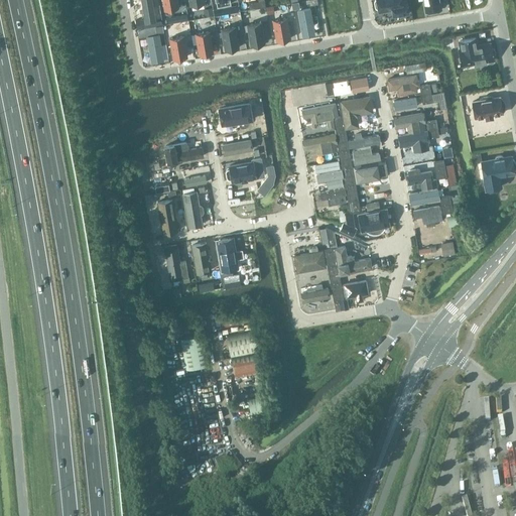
[(141,0),(145,23),(155,21),(153,6),(151,0),(141,0)]
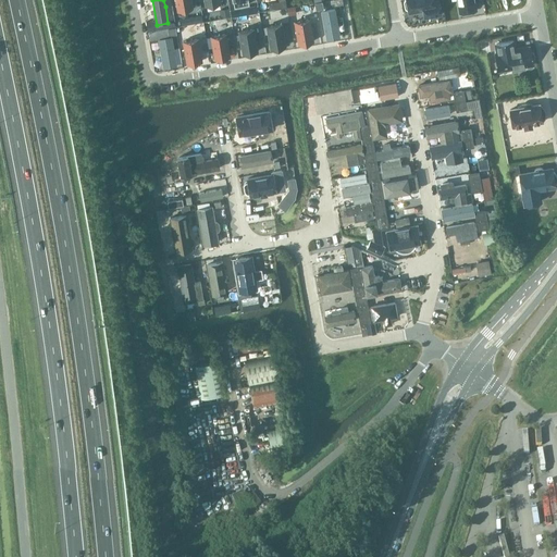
[(175,0),(177,11),(193,8),(190,0),(175,0)]
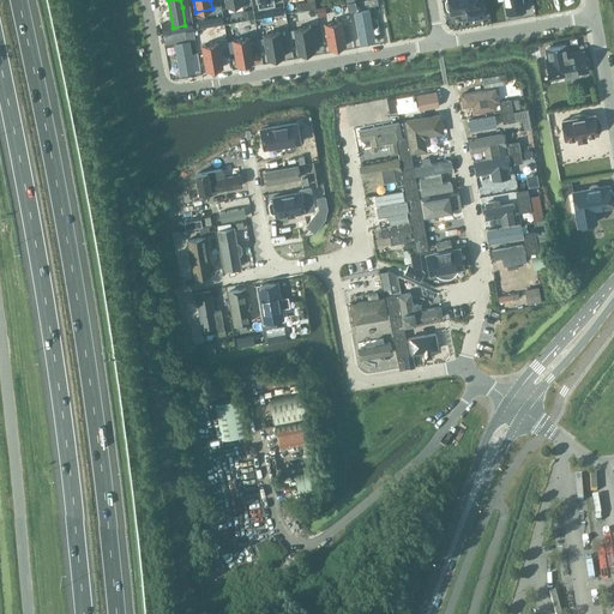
[(450,11),(451,13),(467,11),(468,19),(487,16),(483,1),(477,2),(477,0),(446,0),(445,1),(446,8),(447,10),(450,11)]
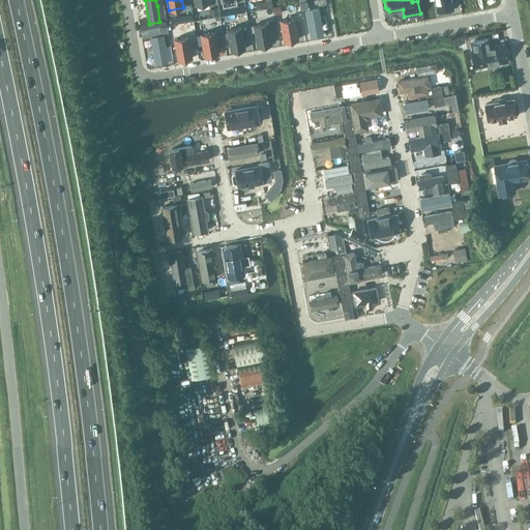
[(442,13),(448,12),(449,11),(450,9),(453,9),(451,0),(434,0),(437,11),(440,11),(441,12),(442,13)]
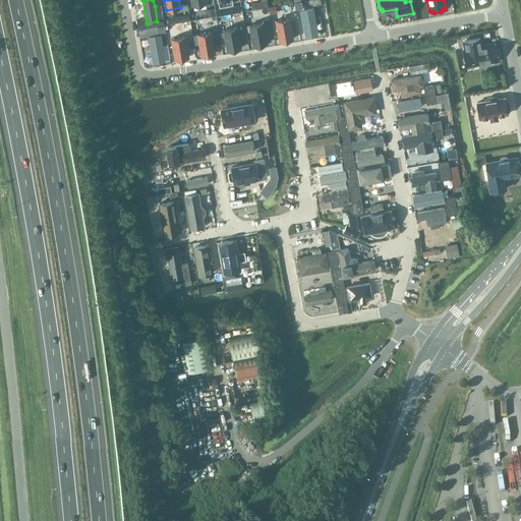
[(276,6),(268,7),(270,15),(277,13),(276,6)]
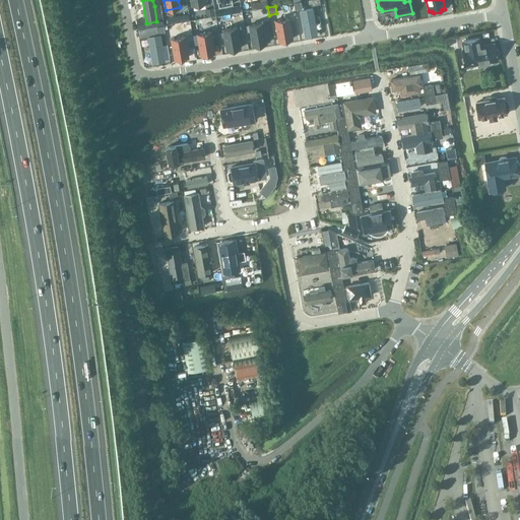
[(226,7),(214,9),(215,16),(228,14),(226,7)]
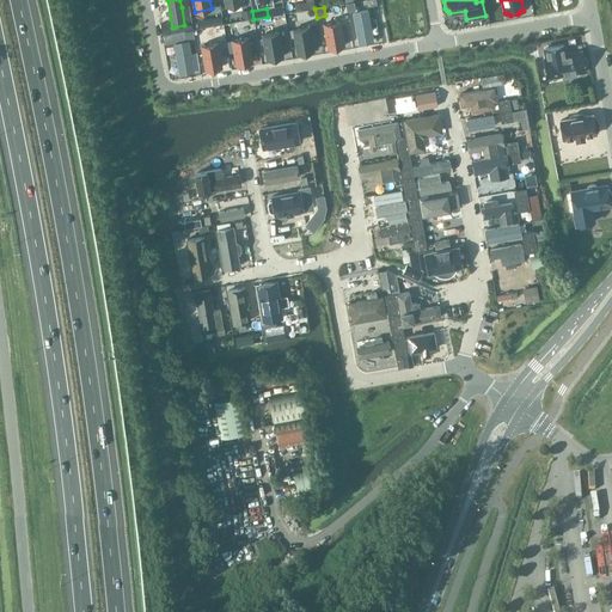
[(367,10),(353,12),(359,42),(373,40),(367,10)]
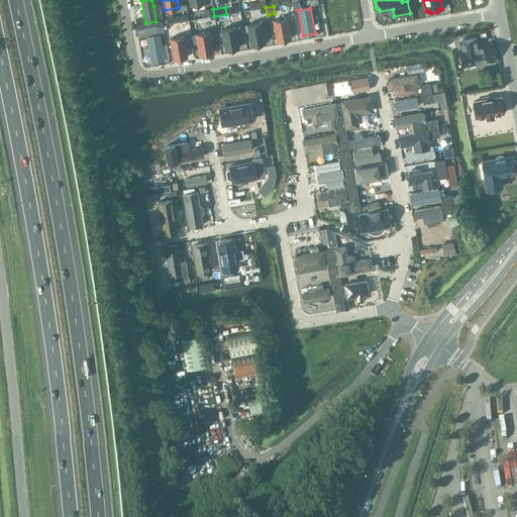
[(182,15),(173,16),(175,23),(183,21),(182,15)]
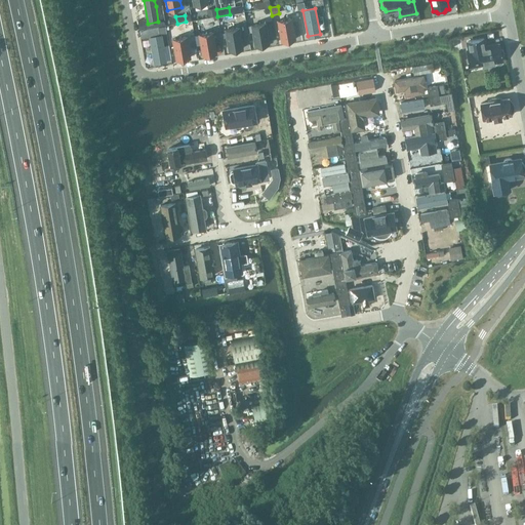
[(277,21),(281,42),(295,39),(292,18),(277,21)]
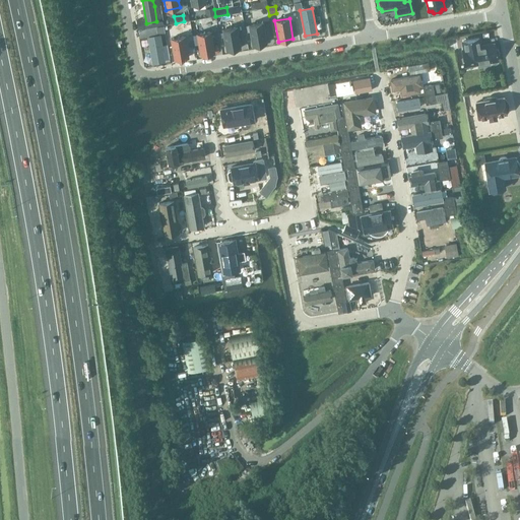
[(250,31),(252,46),(267,44),(263,22),(249,25),(250,31)]
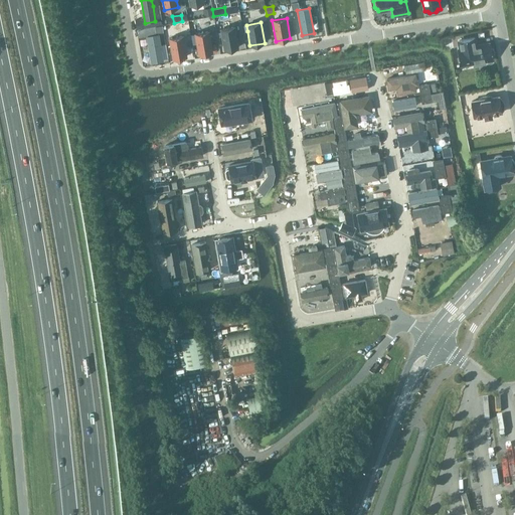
[(220,29),(224,50),(238,47),(234,27),(220,29)]
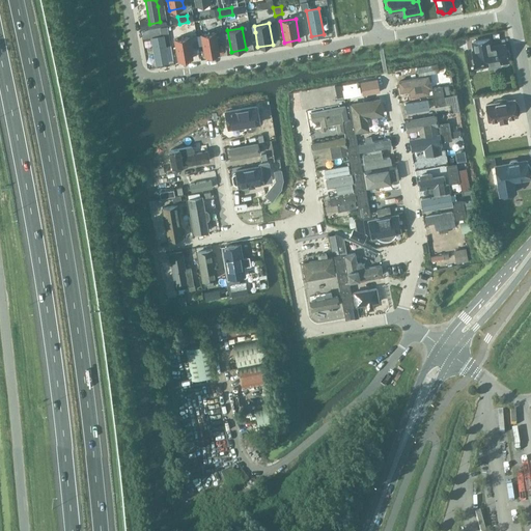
[(201,35),(204,56),(219,54),(216,32),(201,35)]
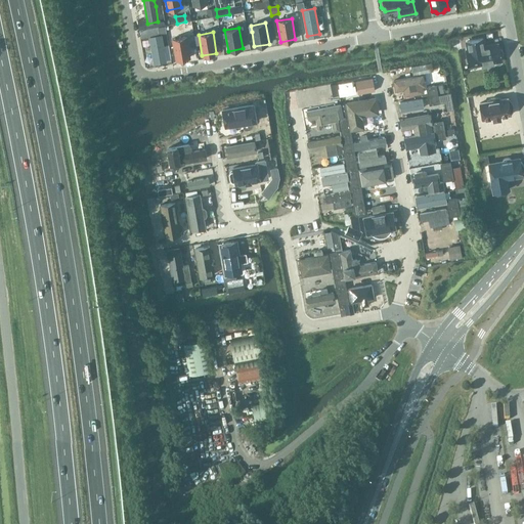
[(161,35),(149,37),(154,63),(166,61),(161,35)]
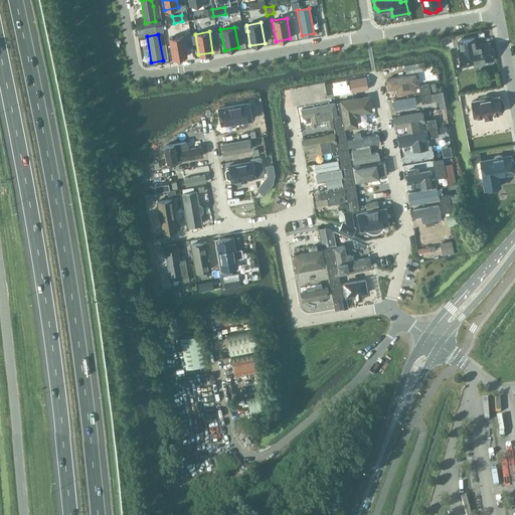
[(169,38),(173,59),(187,56),(183,36),(169,38)]
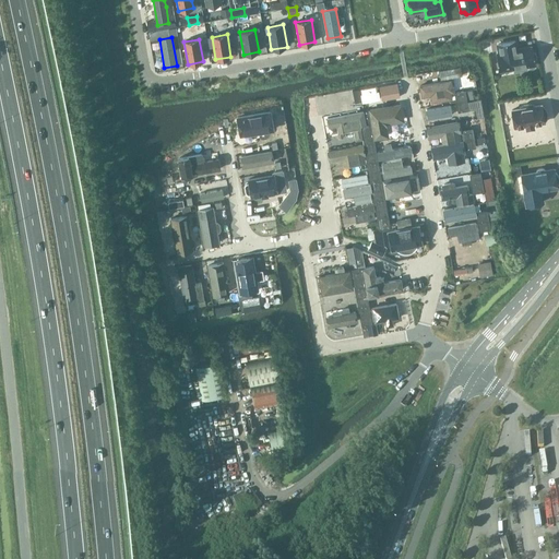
[(499,52),(497,54),(500,71),(514,68),(514,71),(526,69),(526,66),(534,64),(534,60),(536,57),(535,54),(532,51),(532,47),(516,50),(514,42),(498,44),(499,52)]
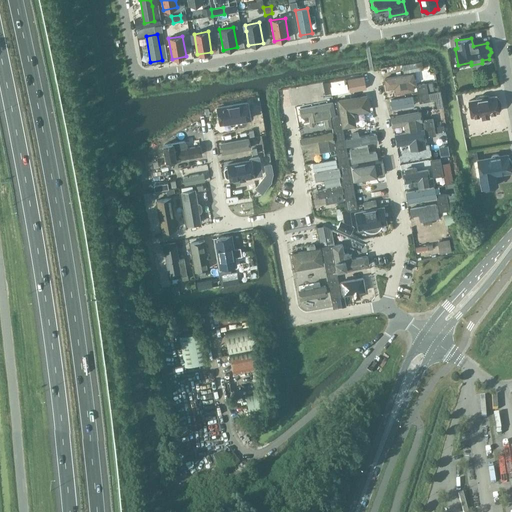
[(421,62),(402,65),(402,66),(402,68),(403,73),(422,70),(422,67),(422,65),(421,62)]
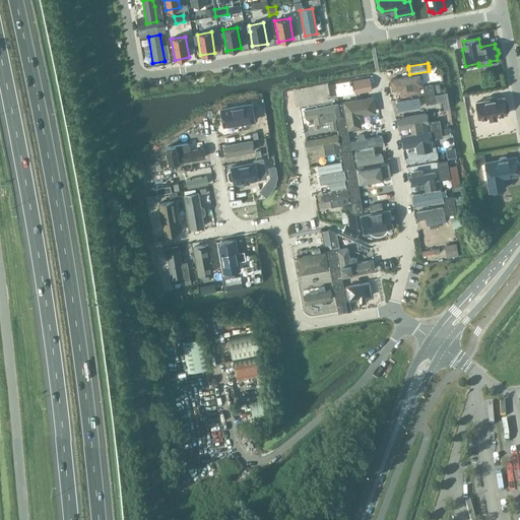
[(392,90),(400,88),(401,93),(403,94),(419,91),(418,85),(420,85),(418,75),(391,80),(392,90)]
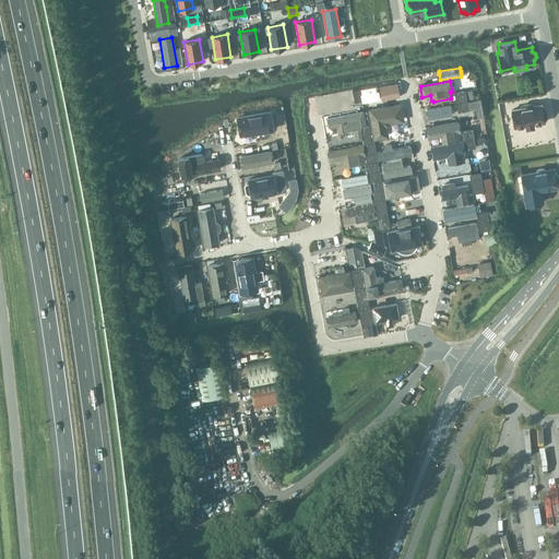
[(380,86),(382,100),(399,97),(396,84),(380,86)]
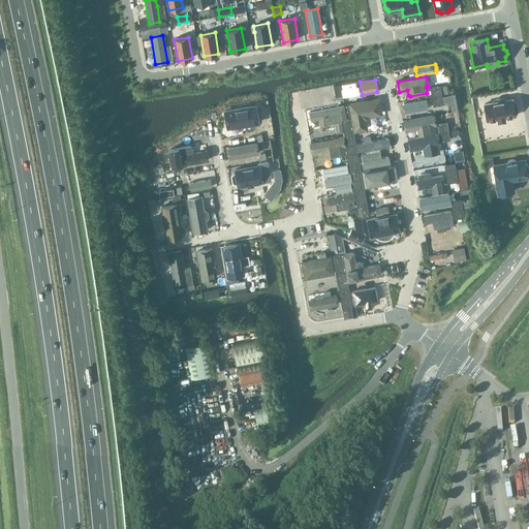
[(446,86),(438,87),(440,95),(447,93),(447,92),(446,86)]
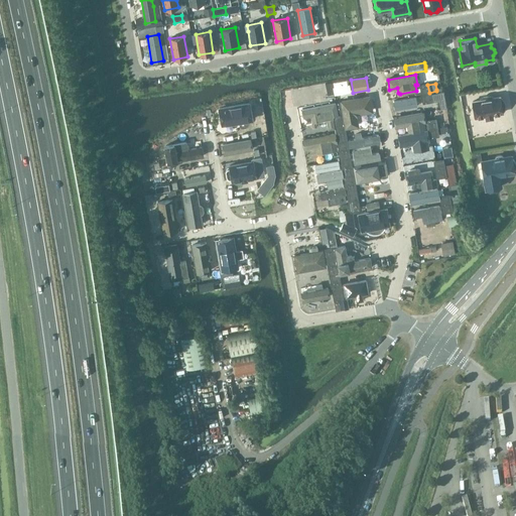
[(293,90),(283,91),(284,100),(294,99),(293,90)]
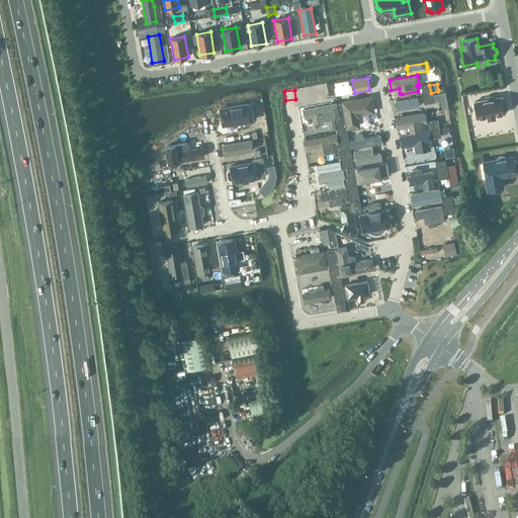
[(438,92),(431,94),(432,100),(439,99),(438,92)]
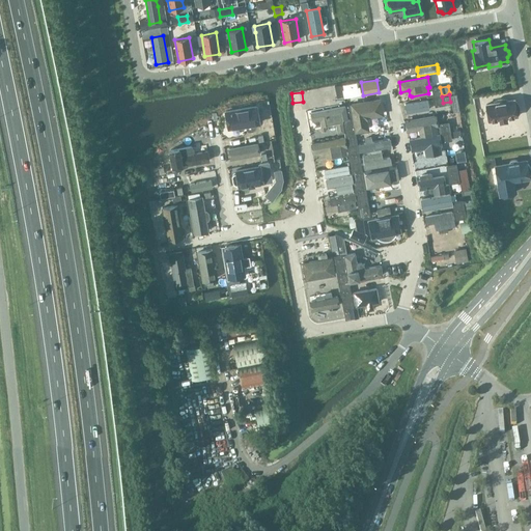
[(436,99),(404,104),(407,117),(426,113),(425,107),(437,105),(436,99)]
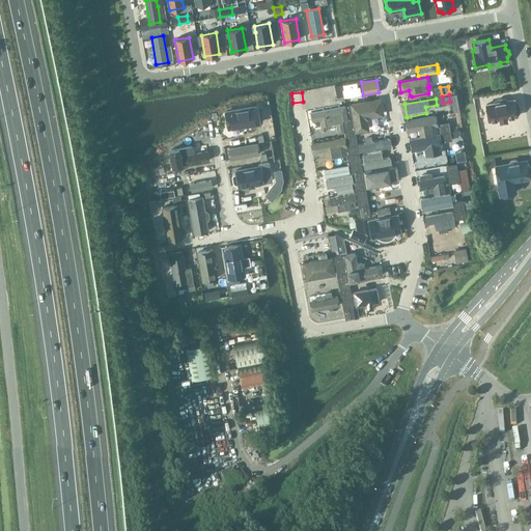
[(507,122),(506,118),(518,116),(516,116),(518,114),(519,113),(519,112),(519,111),(519,109),(519,108),(519,107),(518,105),(518,104),(516,103),(515,102),(514,101),(514,100),(508,101),(506,100),(504,100),(501,99),(498,100),(496,101),(494,102),(493,104),(485,105),(488,121),(499,119),(500,123),(507,122)]
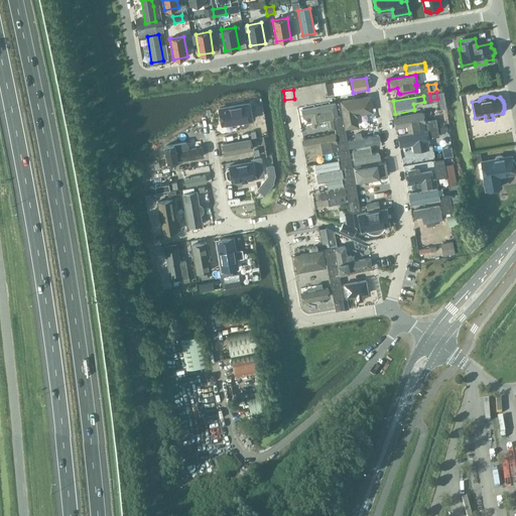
[(357,114),(369,112),(370,111),(371,110),(371,108),(370,97),(341,102),(343,111),(346,128),(355,127),(356,126),(357,125),(357,123),(356,116),(357,114)]
